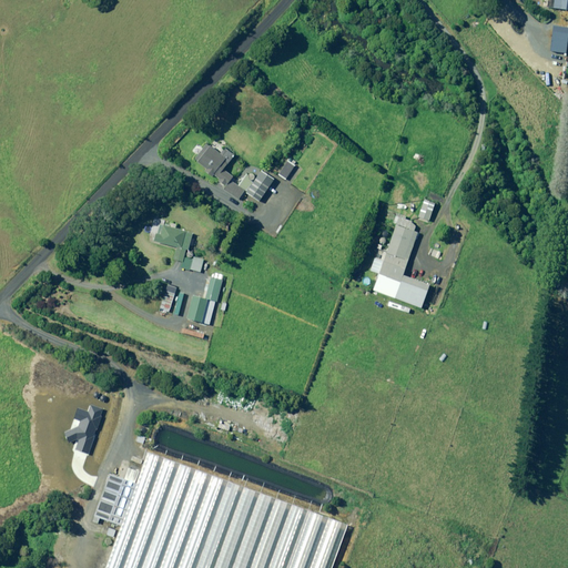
[(567,0),(541,0),(541,9),(567,11),(567,0)]
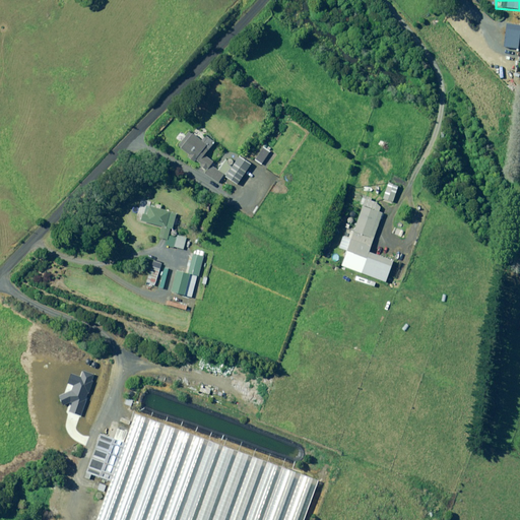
[(210,166),(213,161),(205,155),(214,142),(205,136),(201,141),(190,132),(185,139),(179,147),(189,154),(187,156),(195,163),(196,160),(201,165),(200,167),(206,171),(210,166)]
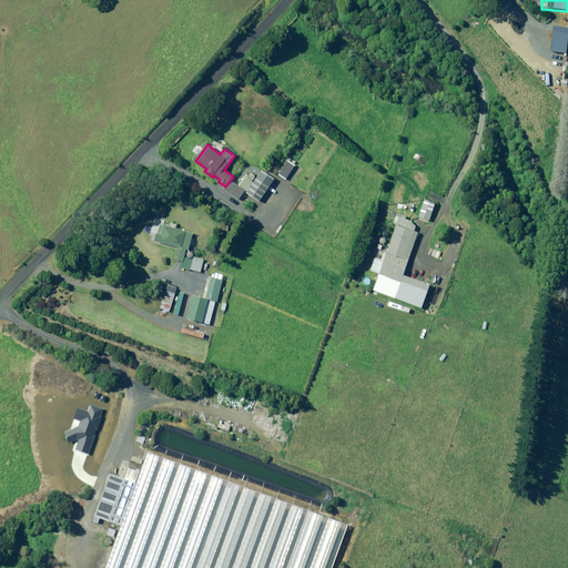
[(230,181),(225,186),(223,190),(239,201),(244,192),(259,202),(273,181),(261,172),(256,180),(247,173),(237,186),(231,181),(230,181)]
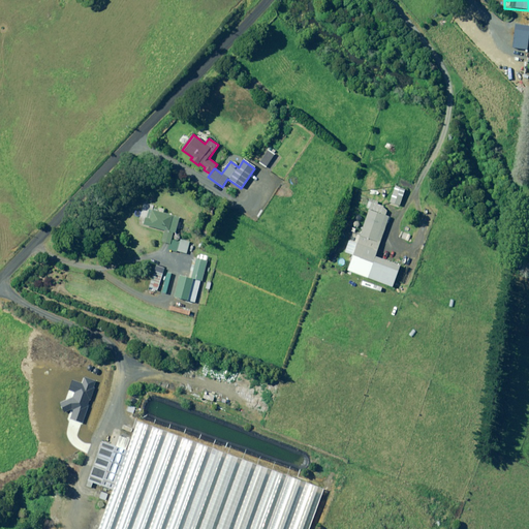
[(405,191),(395,187),(390,203),(400,206),(405,191)]
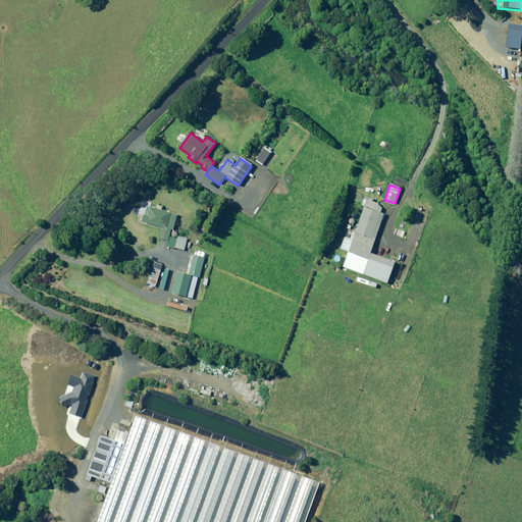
[(362,205),(365,206),(355,233),(348,253),(343,267),(386,283),(395,262),(370,253),(384,214),(380,213),(383,206),(364,199),(362,205)]
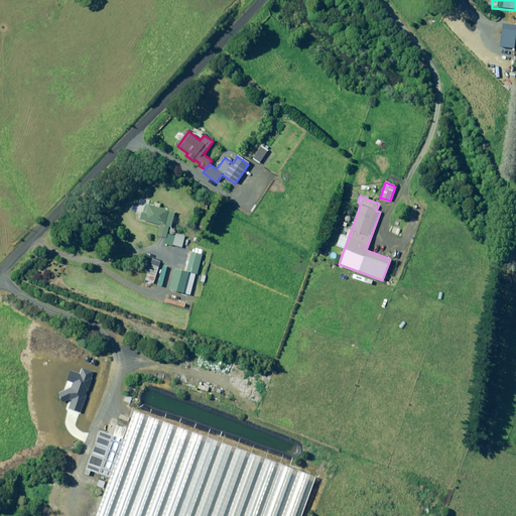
[(161,225),(158,236),(165,238),(164,244),(171,246),(174,234),(167,232),(169,227),(170,227),(174,213),(144,204),(140,220),(161,225)]
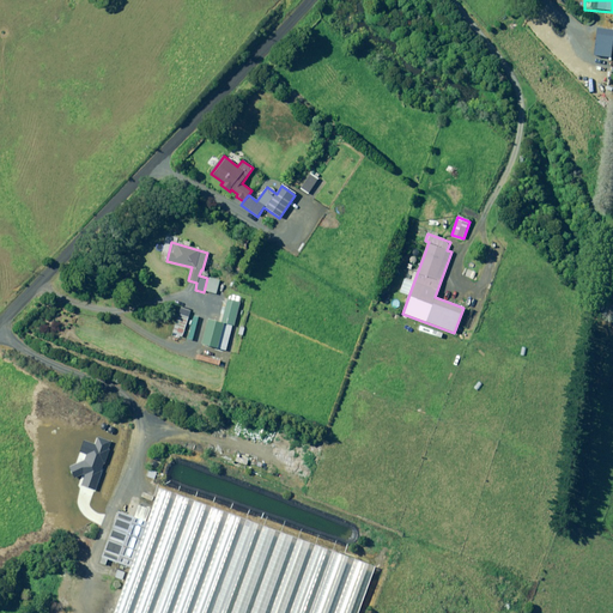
[(207,320),(201,345),(226,351),(232,327),(235,327),(241,304),(228,301),(223,323),(207,320)]
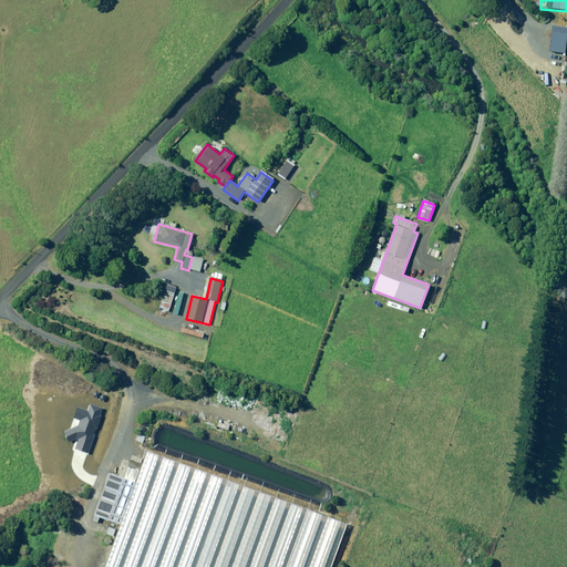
[(161,309),(169,312),(176,288),(166,286),(161,309)]
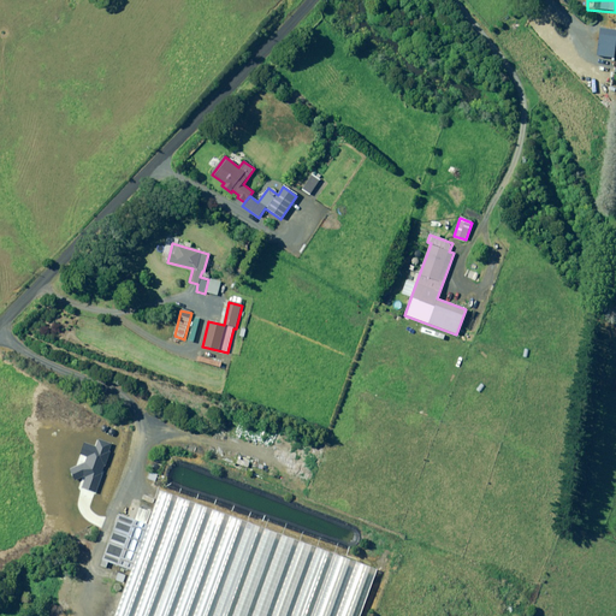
[(131,572),(114,615),(362,615),(381,568),(165,489),(152,525),(117,511),(99,560),(131,572)]
